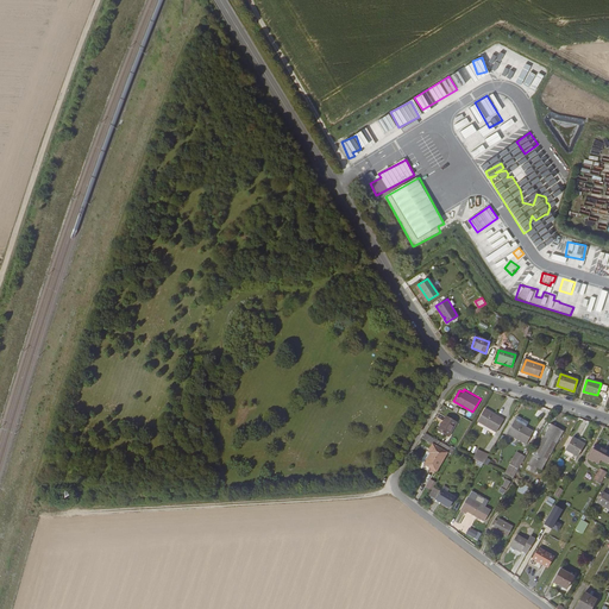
[(496,432),(503,420),(500,418),(497,420),(495,419),(496,415),(484,409),(477,421),(496,432)]
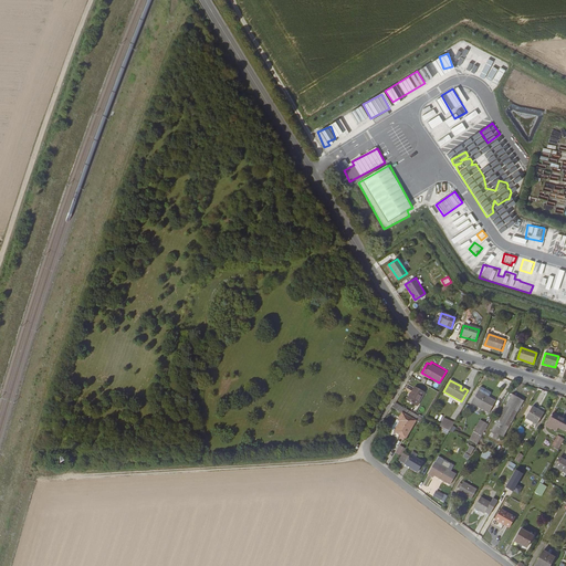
[(425,392),(415,387),(407,400),(417,406),(425,392)]
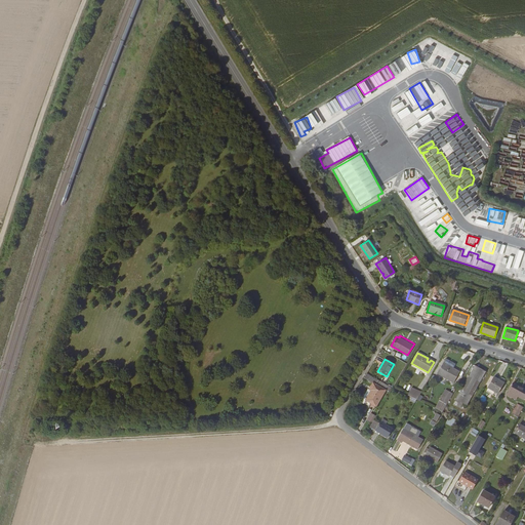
[(459,371),(444,362),(438,373),(453,382),(459,371)]
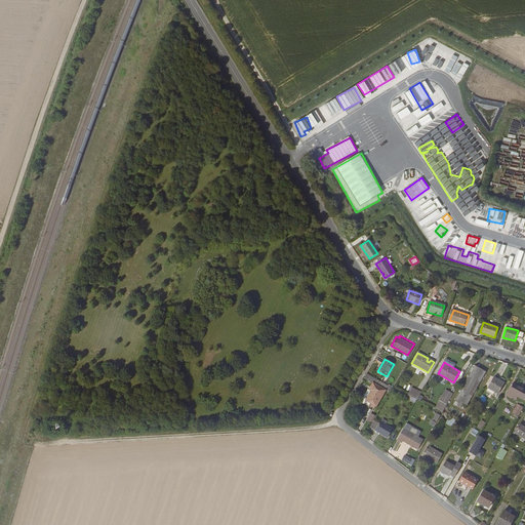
[(475,365),(455,399),(456,399),(462,403),(467,405),(486,372),(475,365)]
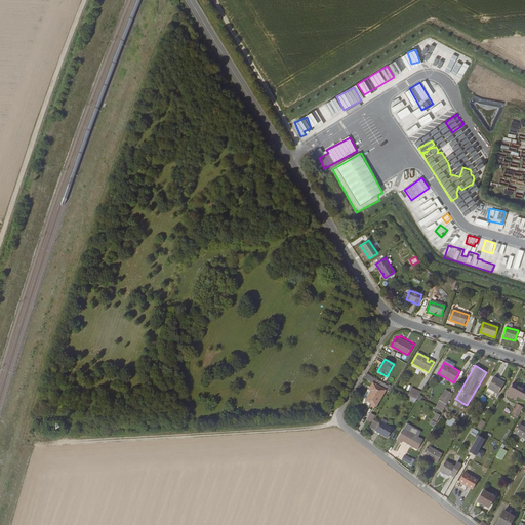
[(393,388),(366,373),(364,377),(374,384),(370,391),(372,392),(367,401),(377,407),(387,391),(391,392),(393,388)]
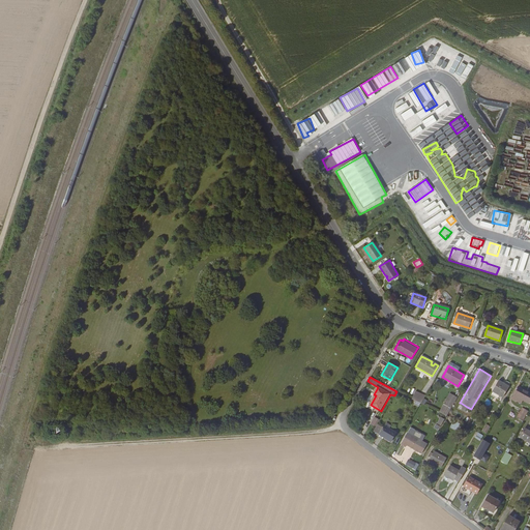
[(497,380),(491,391),(501,396),(509,383),(505,380),(503,384),(497,380)]
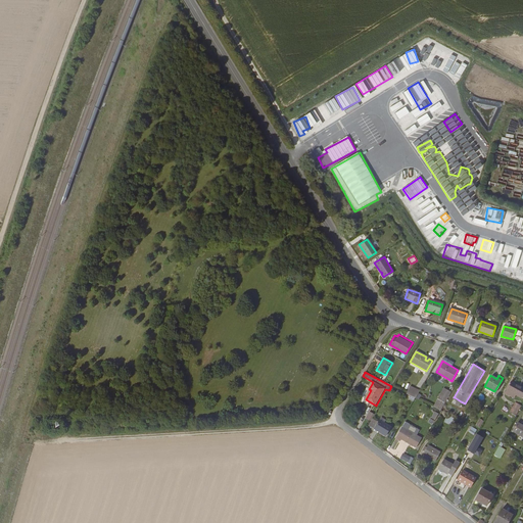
[(522,387),(511,382),(505,394),(514,398),(515,394),(522,398),(522,395),(522,387)]
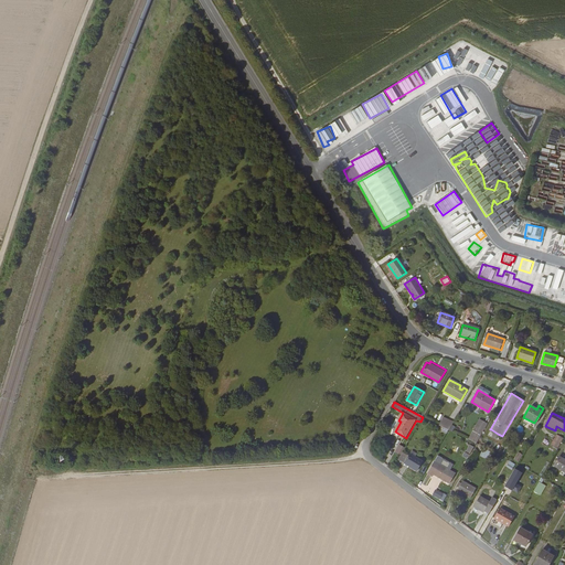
[(449,429),(452,423),(443,417),(438,425),(449,429)]
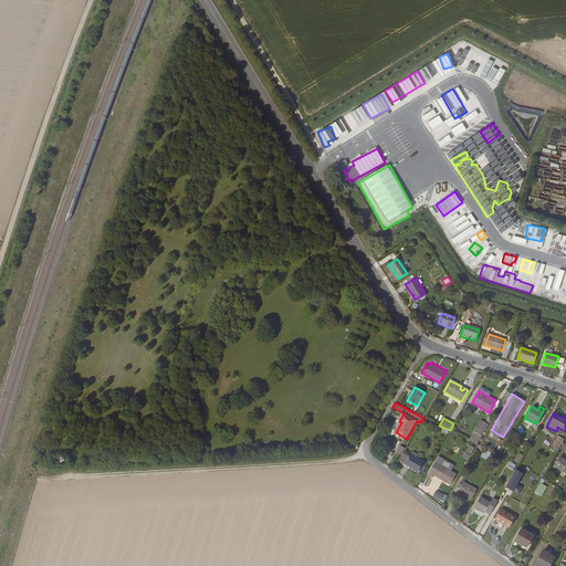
[(477,427),(473,432),(481,437),(488,425),(484,422),(481,429),(477,427)]
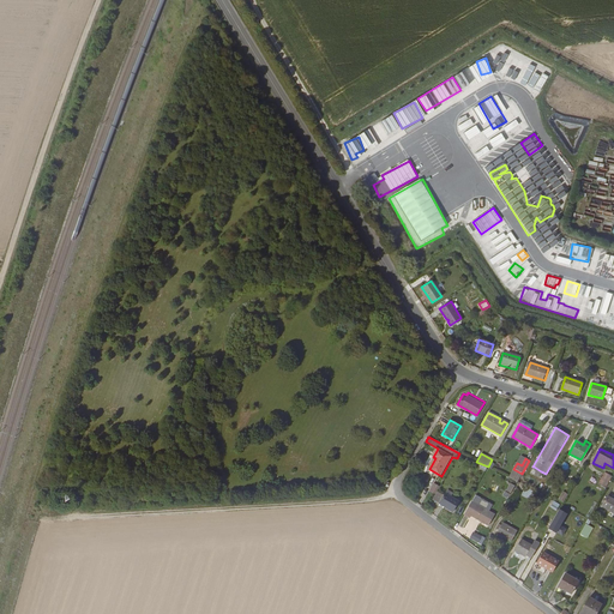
[(606,488),(612,476),(605,473),(599,485),(606,488)]
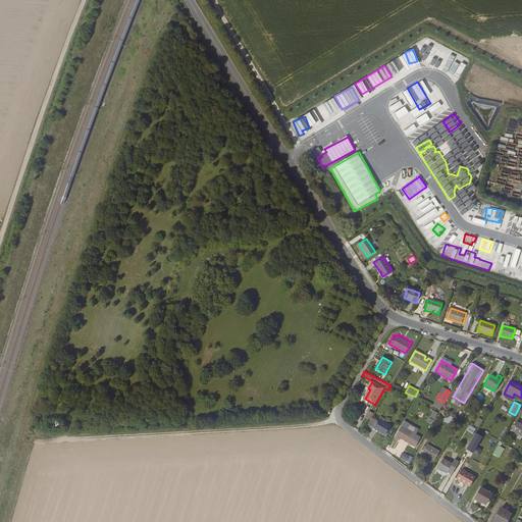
[(372,418),(374,414),(369,411),(365,417),(370,420),(372,418)]
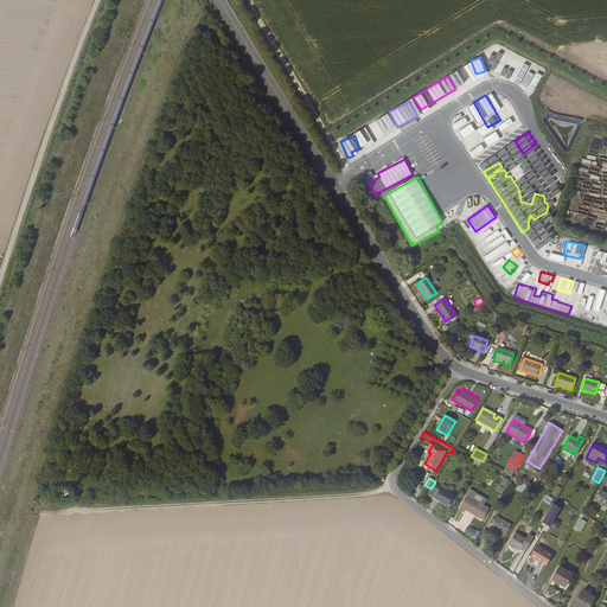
[(525,493),(529,486),(519,481),(516,490),(525,493)]
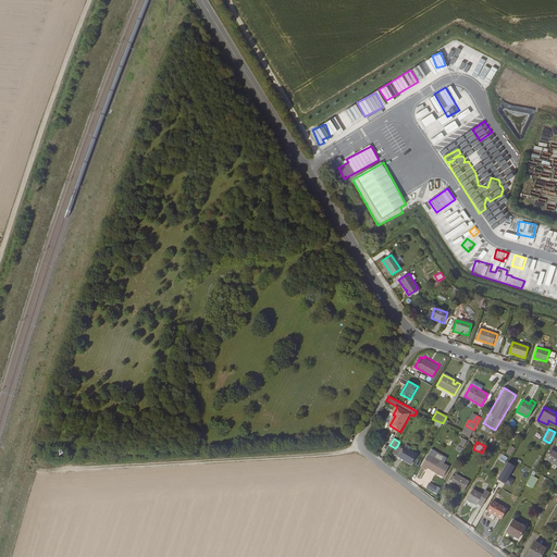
[(403,449),(397,446),(395,448),(393,453),(411,463),(417,455),(409,449),(410,447),(406,444),(403,449)]
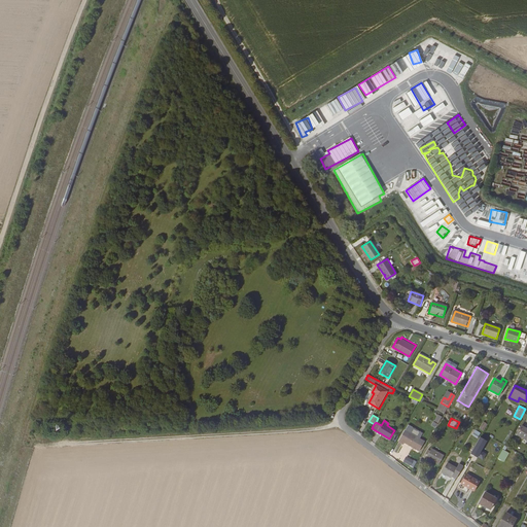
[(484,431),(488,424),(483,421),(479,429),(484,431)]
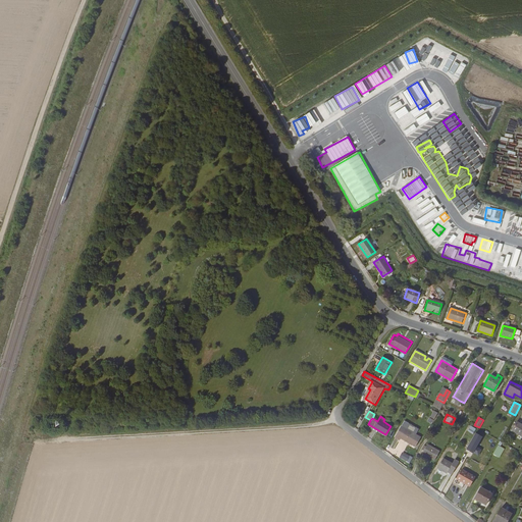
[(419,429),(404,421),(395,437),(399,440),(400,438),(415,447),(420,437),(416,434),(419,429)]
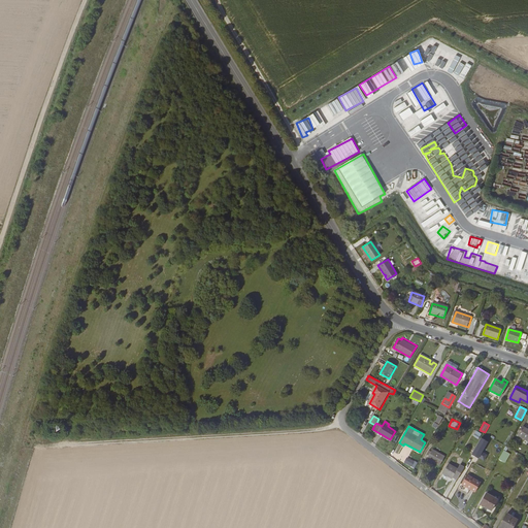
[(527,430),(522,427),(517,435),(524,439),(523,441),(527,444),(527,430)]
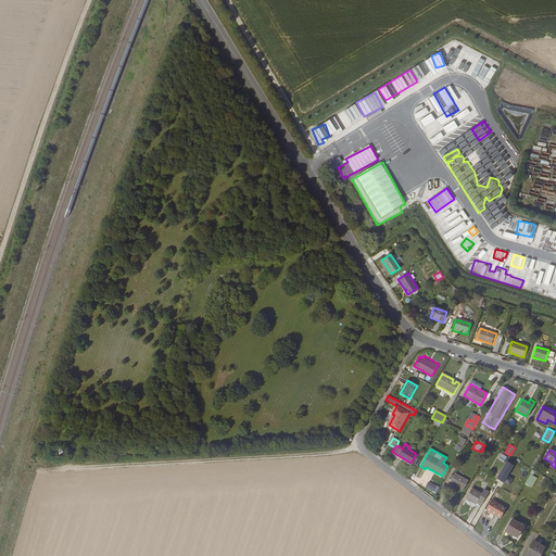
[(501,454),(497,459),(504,463),(507,456),(501,454)]
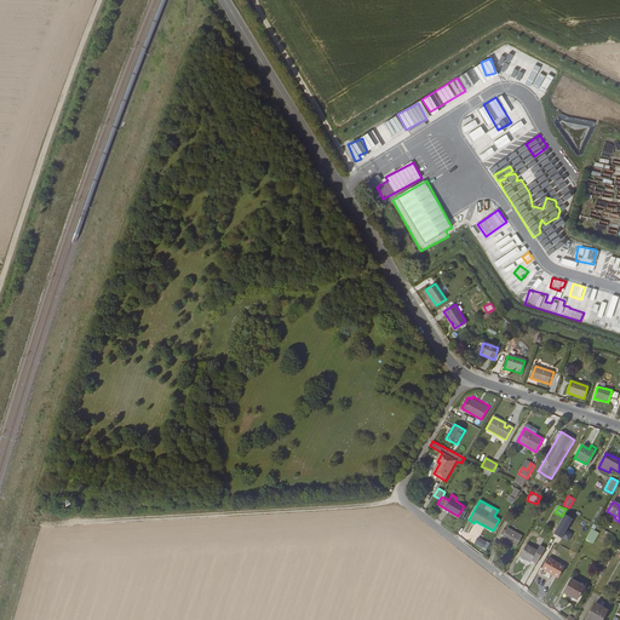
[(581,533),(586,537),(591,528),(585,526),(581,533)]
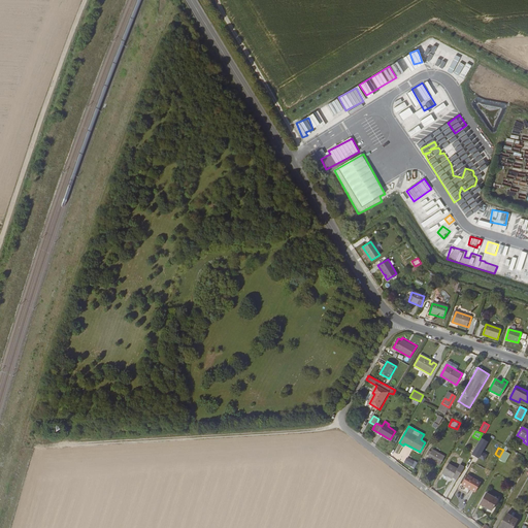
[(439,466),(444,456),(432,449),(431,452),(429,451),(427,455),(429,456),(427,459),(439,466)]
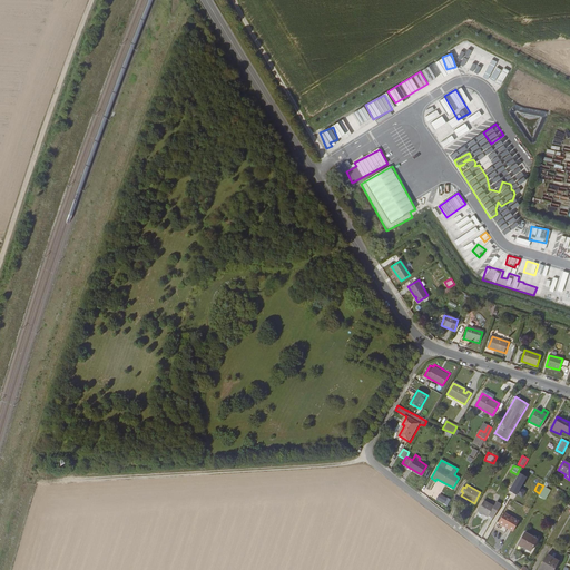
[(440,494),(436,500),(444,504),(448,499),(440,494)]
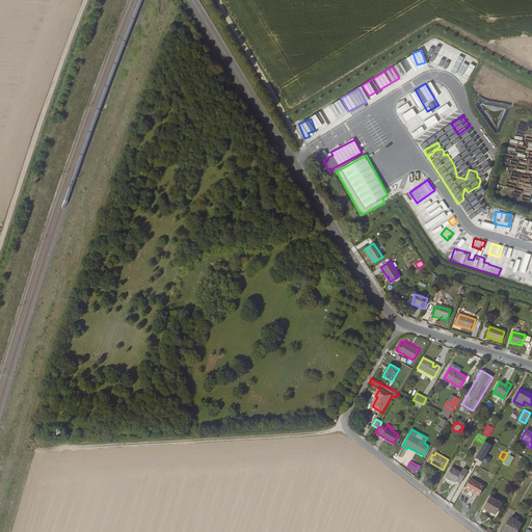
[(451,468),(446,477),(455,482),(460,473),(451,468)]
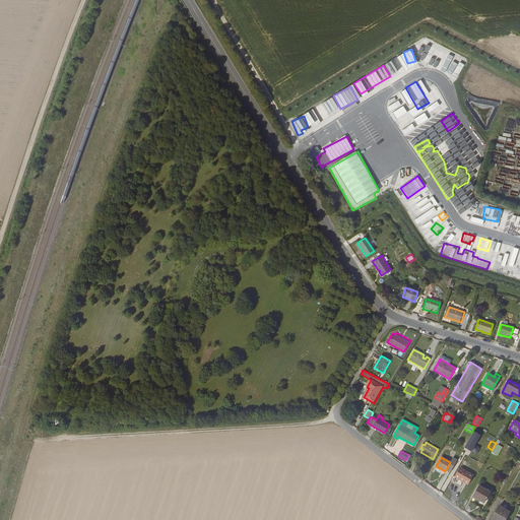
[(473,475),(459,467),(454,476),(468,484),(473,475)]
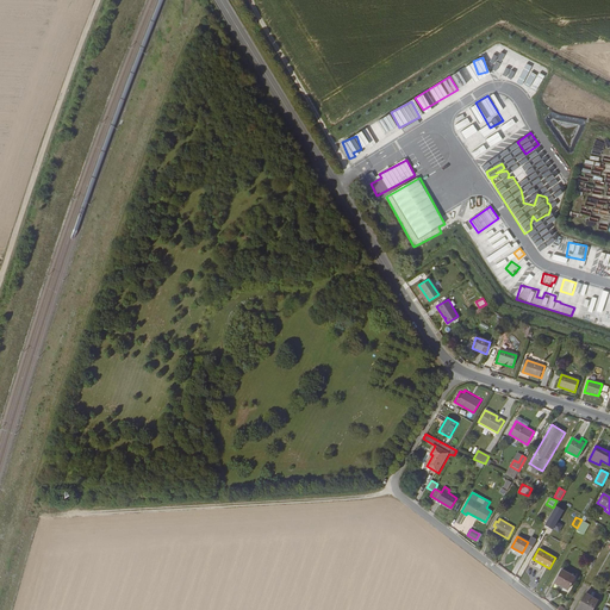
[(574,577),(561,570),(554,583),(567,590),(574,577)]
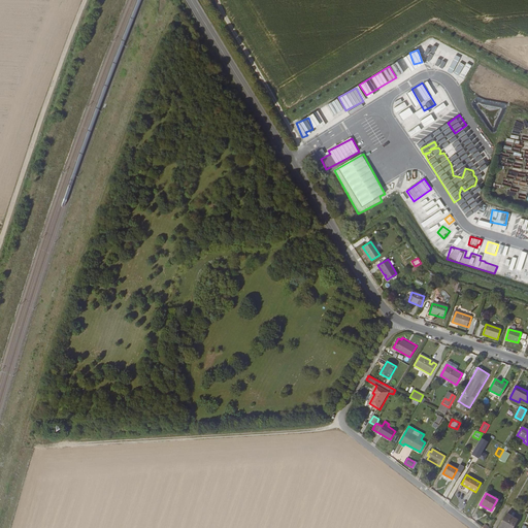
[(506,514),(498,527),(512,527),(517,520),(506,514)]
